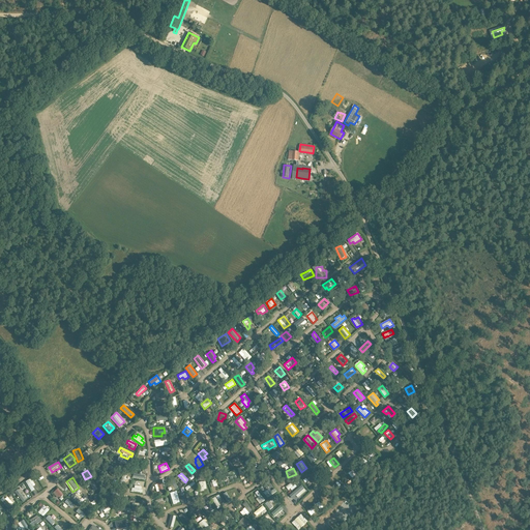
[(33,486),(35,484),(31,478),(25,481),(31,492),(35,489),(33,486)]
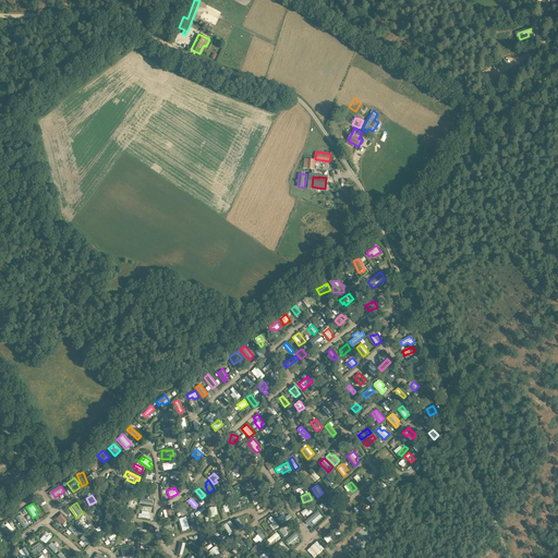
[(183,504),(177,506),(181,517),(187,513),(183,504)]
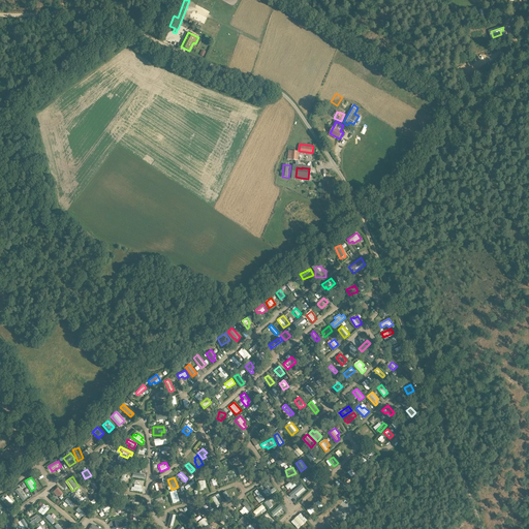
[(186,489),(195,484),(193,480),(184,487),(186,489)]
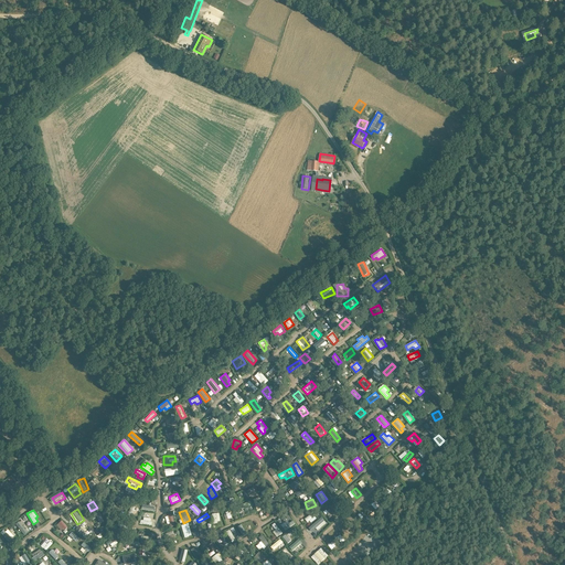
[(167,524),(170,523),(170,525),(174,524),(172,514),(164,516),(167,524)]
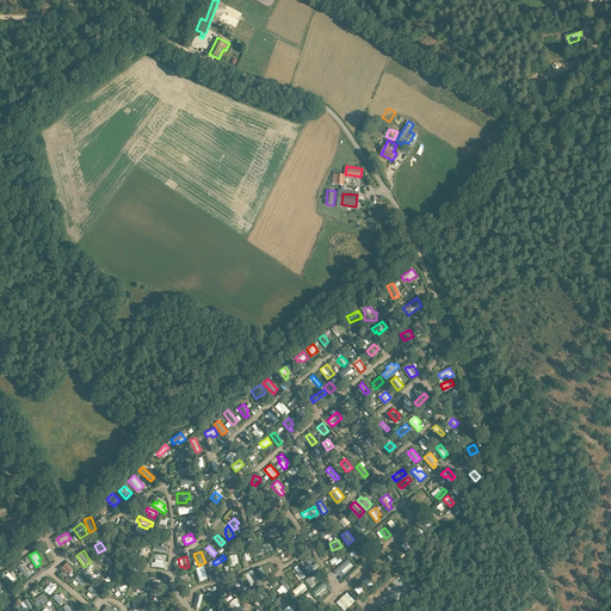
[(337,575),(340,572),(343,574),(353,566),(349,559),(333,571),(337,575)]
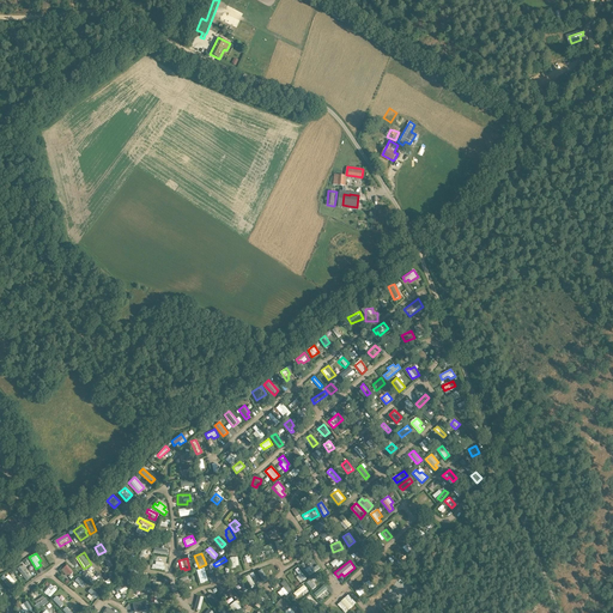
[(62,569),(67,577),(74,572),(70,564),(62,569)]
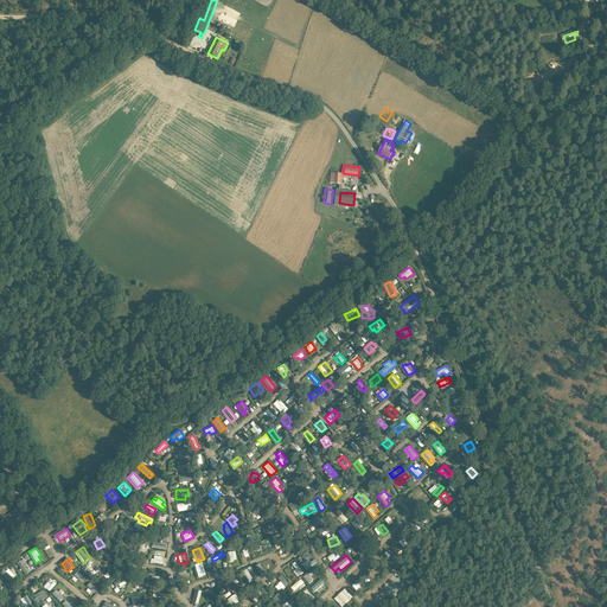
[(311,562),(308,560),(301,564),(306,570),(317,563),(314,558),(311,562)]
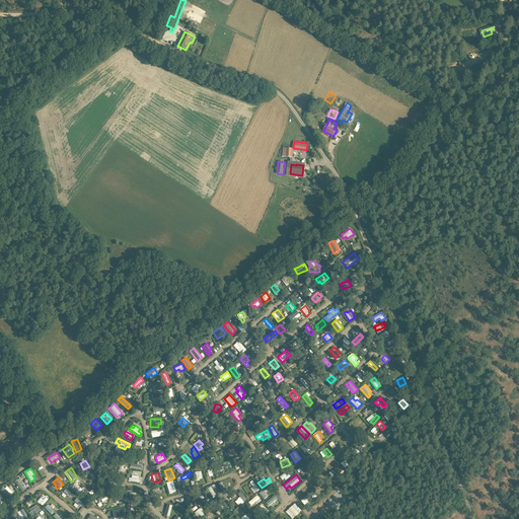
[(252,479),(249,483),(252,487),(250,488),(254,494),(260,490),(252,479)]
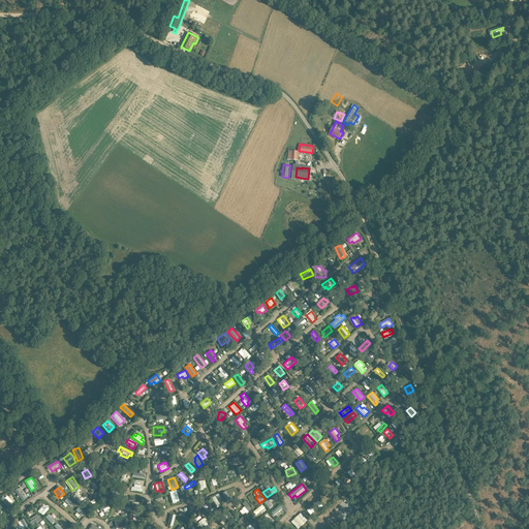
[(176,502),(176,500),(178,499),(177,492),(174,493),(174,491),(169,492),(173,503),(176,502)]
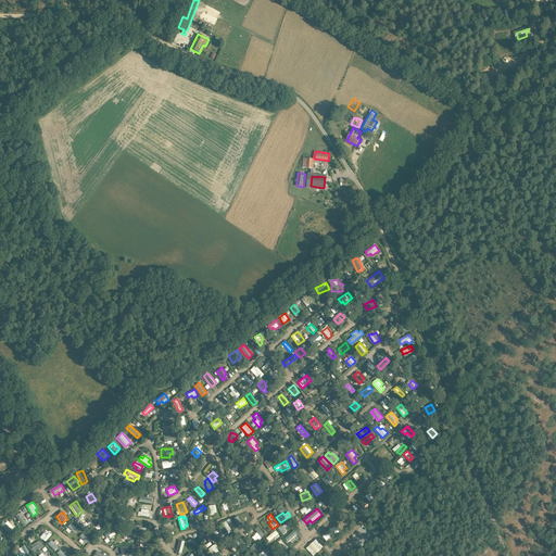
[(24,526),(27,523),(22,517),(19,519),(24,526)]
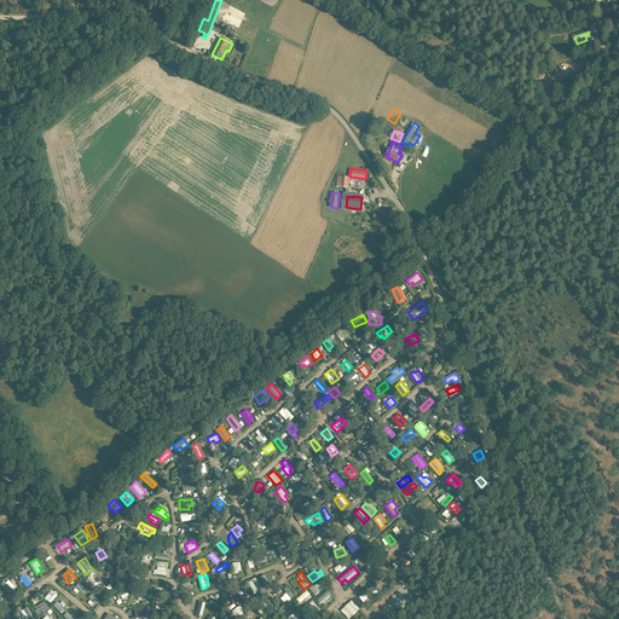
[(192,585),(196,584),(195,579),(180,584),(183,591),(192,589),(192,585)]
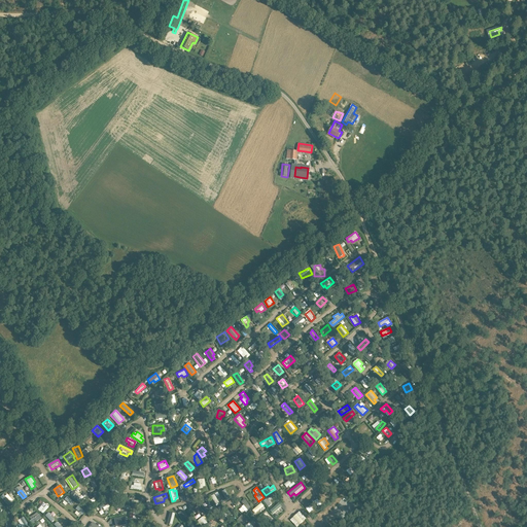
[(214,493),(210,495),(216,505),(219,504),(214,493)]
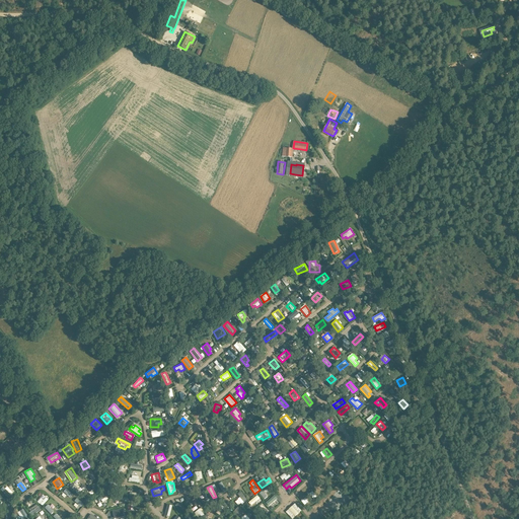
[(13,494),(8,487),(5,489),(4,487),(0,489),(6,498),(13,494)]
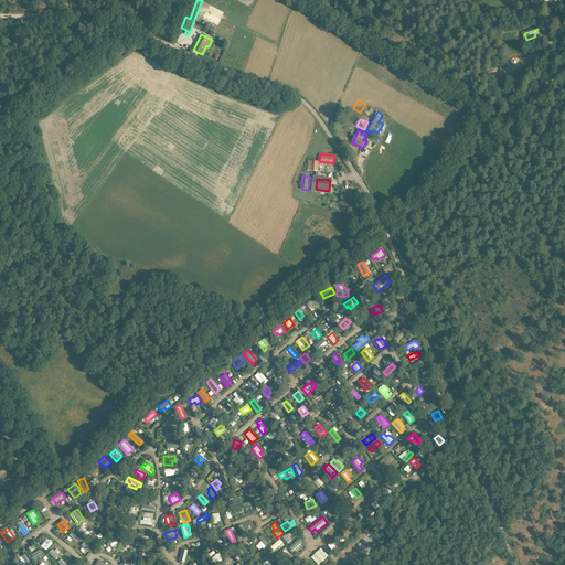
[(70,535),(77,542),(81,537),(73,532),(70,535)]
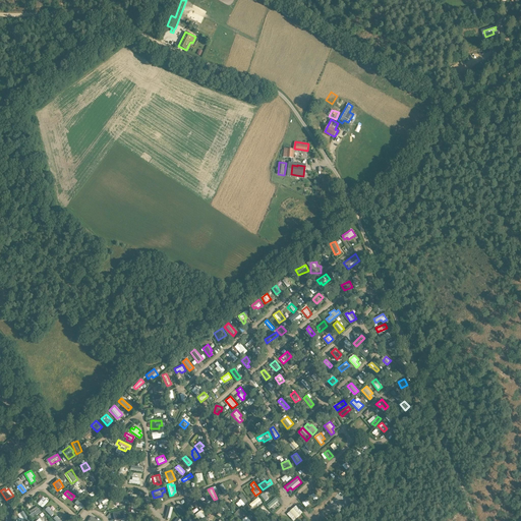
[(241,493),(238,496),(241,500),(236,503),(239,507),(242,505),(242,506),(247,503),(241,493)]
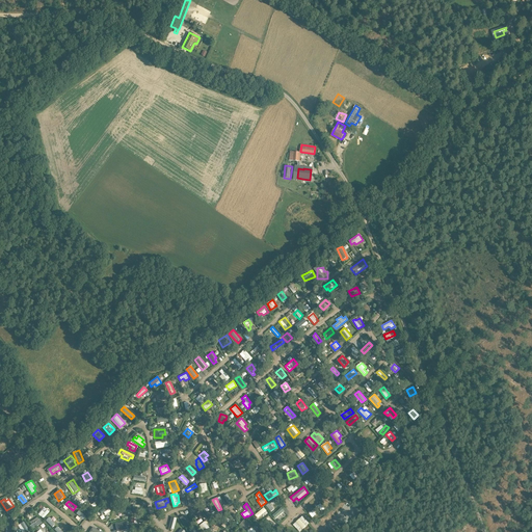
[(264,508),(254,514),(257,517),(266,511),(264,508)]
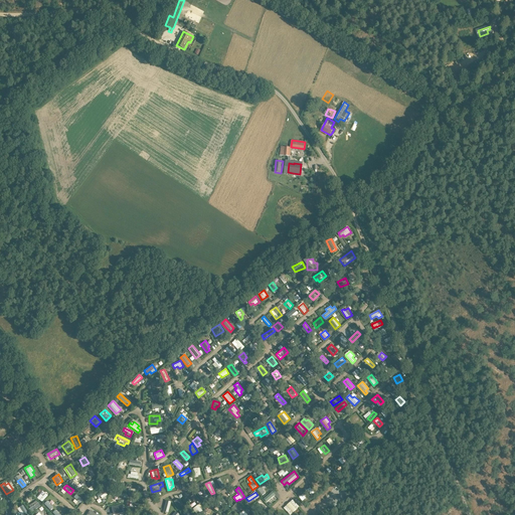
[(46,497),(42,493),(37,498),(41,502),(46,497)]
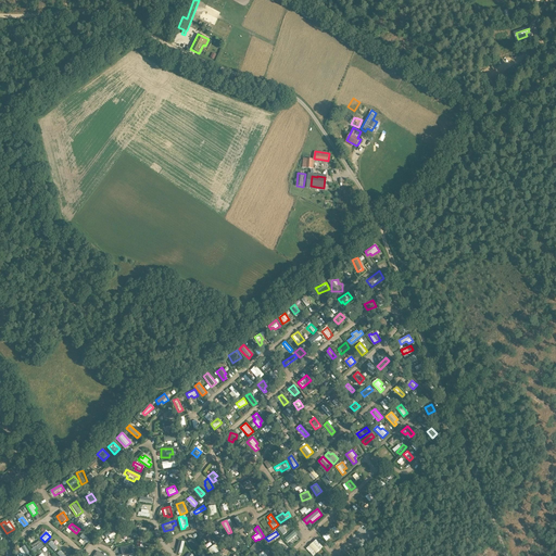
[(79,536),(88,543),(91,540),(83,532),(79,536)]
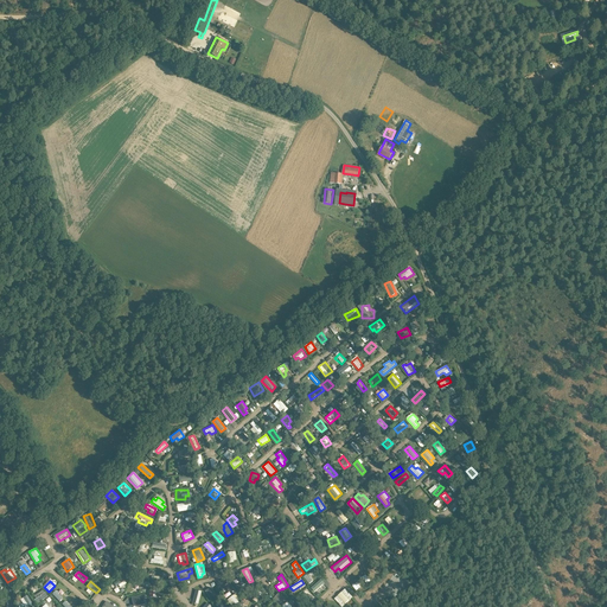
[(342,606),(352,596),(345,588),(333,598),(340,606),(339,606),(342,606)]
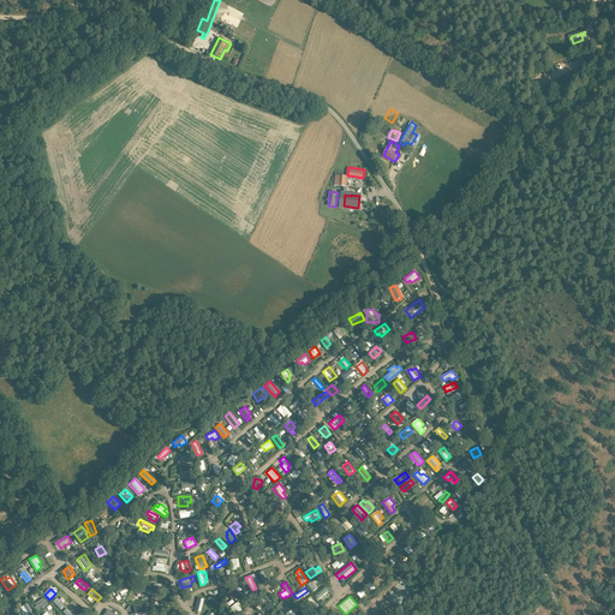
[(193,610),(201,611),(204,599),(197,597),(193,610)]
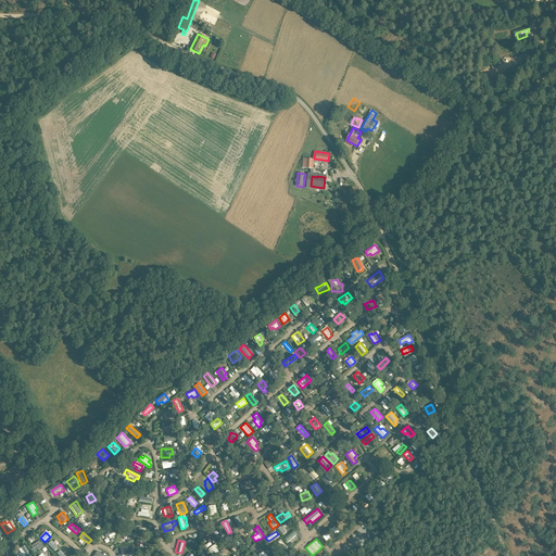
[(281,540),(275,544),(278,550),(285,545),(281,540)]
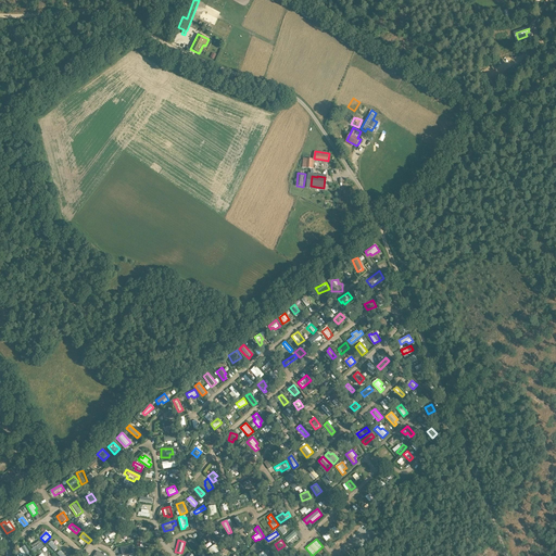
[(48,544),(54,551),(58,547),(51,541),(48,544)]
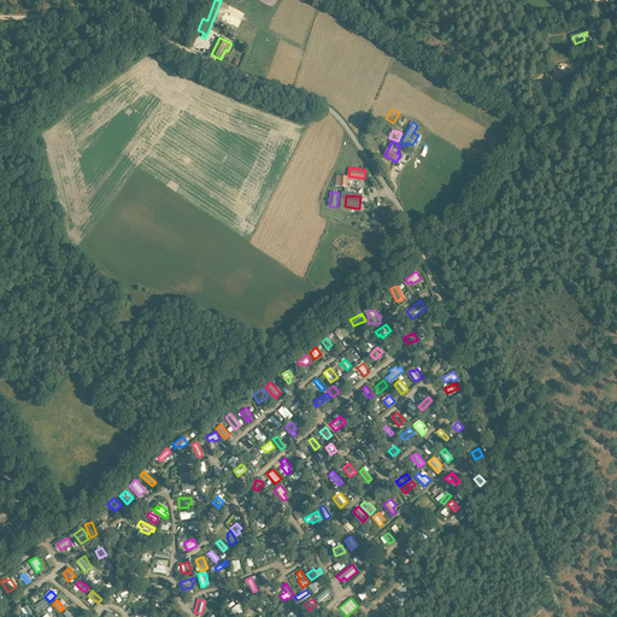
[(36,609),(39,613),(50,606),(46,601),(36,609)]
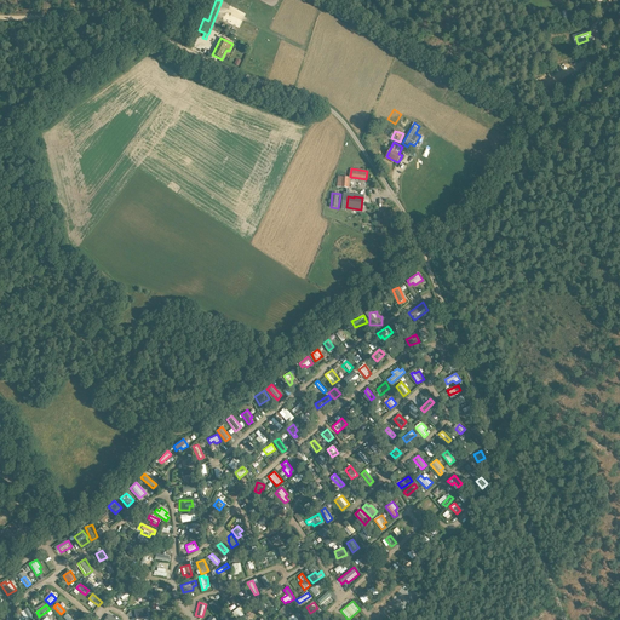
[(277,612),(283,618),(291,610),(285,606),(277,612)]
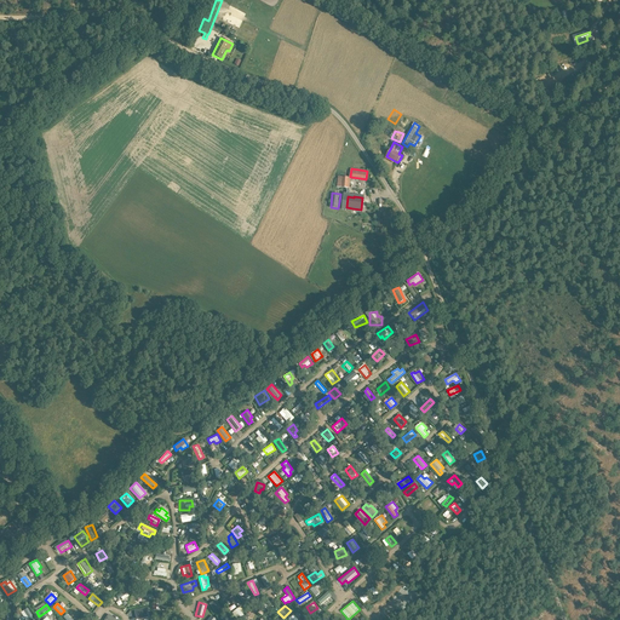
[(22,612),(27,619),(29,619),(34,618),(29,608),(22,612)]
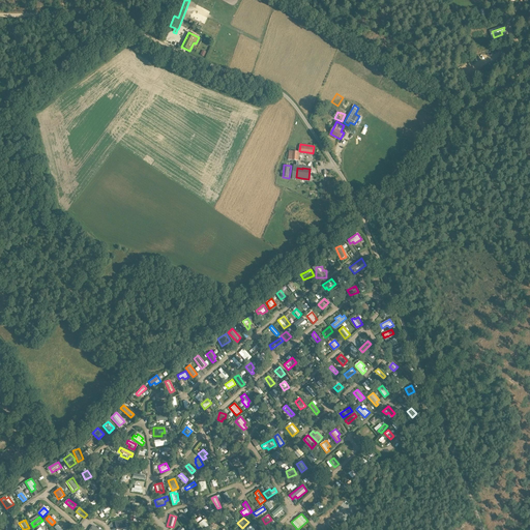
[(126,528),(125,520),(115,521),(117,529),(126,528)]
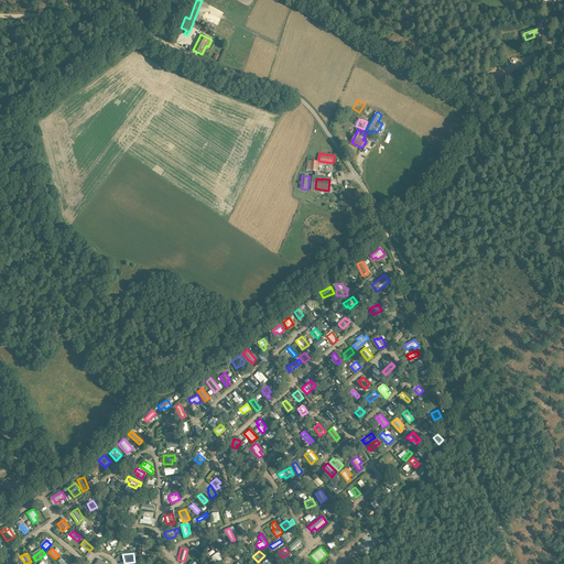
[(215,563),(221,563),(224,563),(217,553),(212,557),(215,563)]
